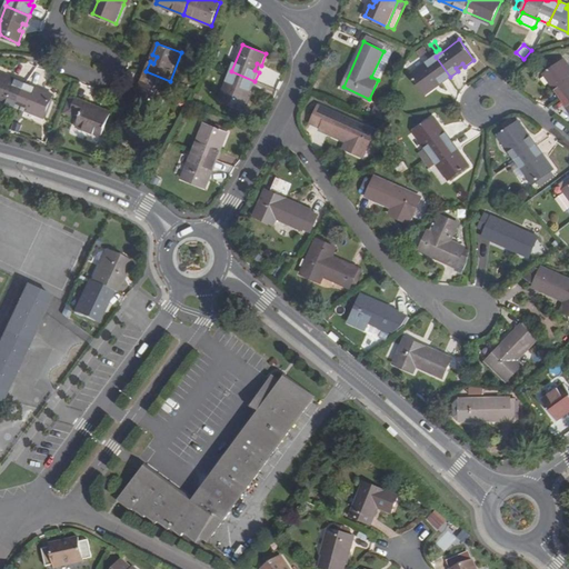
[(425,47),(418,51),(421,57),(428,51),(425,47)]
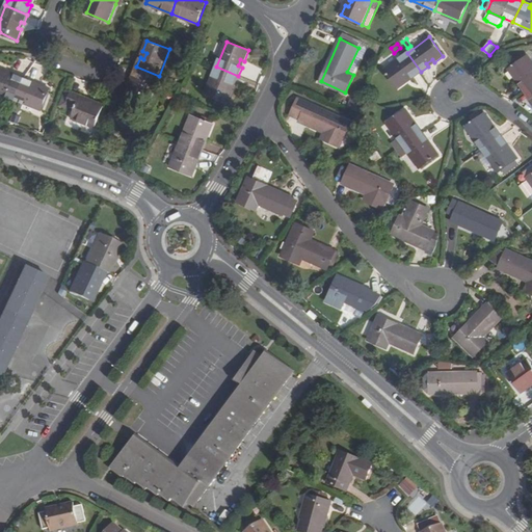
[(407,53),(384,69),(398,88),(408,81),(406,78),(410,75),(414,77),(421,72),(407,53)]
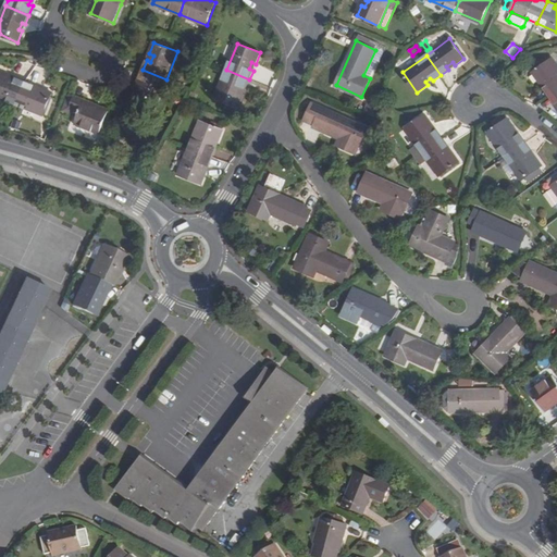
[(556,62),(554,58),(533,73),(551,96),(556,90),(556,62)]
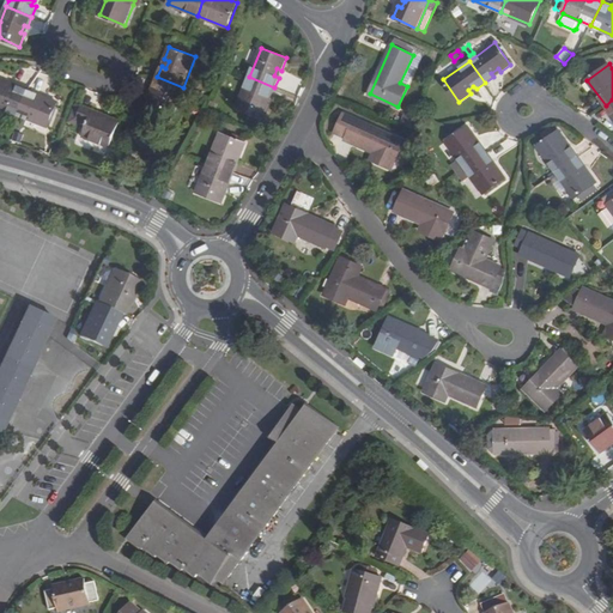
[(150,93),(145,105),(171,116),(183,87),(157,77),(152,86),(158,89),(155,96),(150,93)]
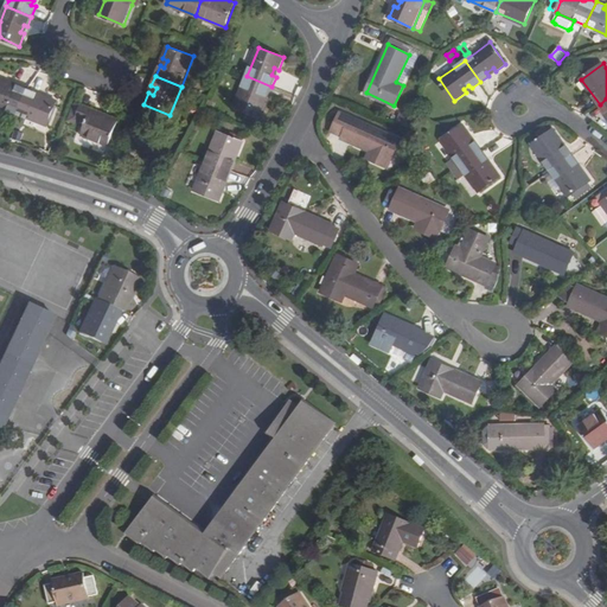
[(235,106),(260,115),(264,103),(260,101),(263,95),(268,96),(272,87),(247,76),(235,106)]
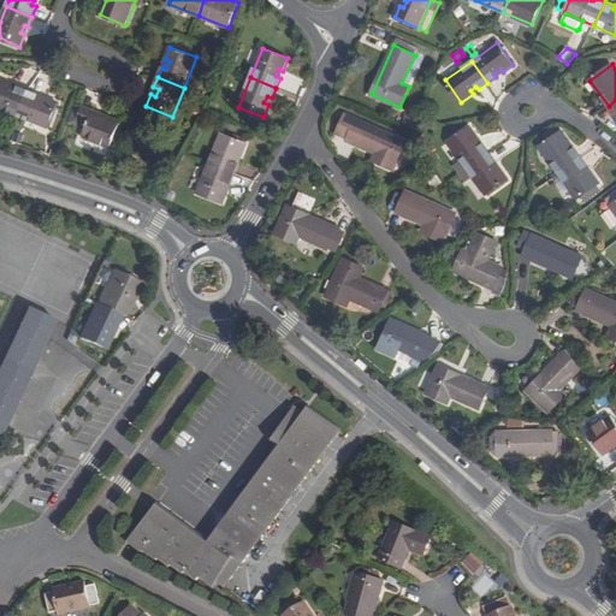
[(0,108),(17,116),(28,90),(17,86),(16,90),(9,88),(11,83),(0,78),(0,108)]
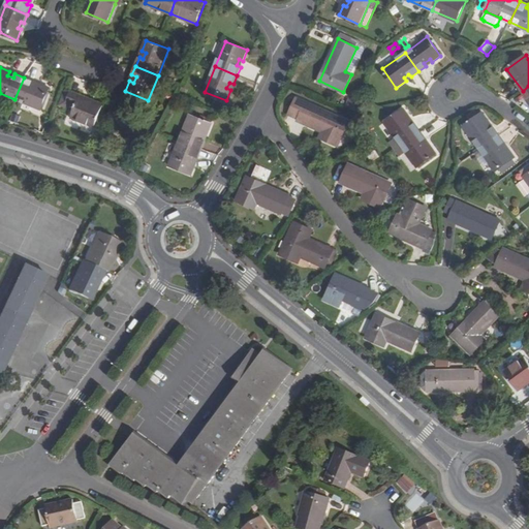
[(33,81),(24,78),(14,99),(41,110),(50,88),(39,83),(37,87),(31,85),(33,81)]
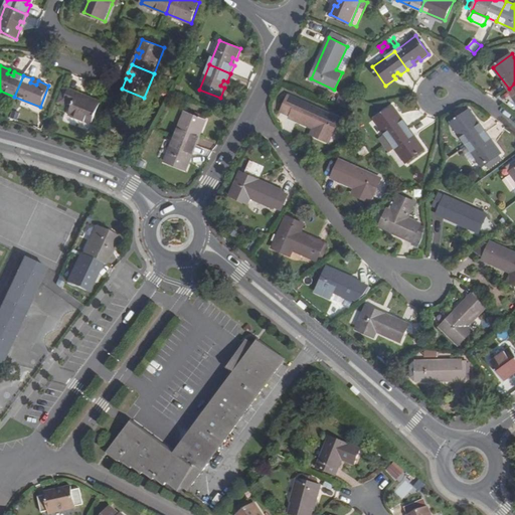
[(64,101),(68,90),(63,88),(57,103),(71,109),(73,104),(64,101)]
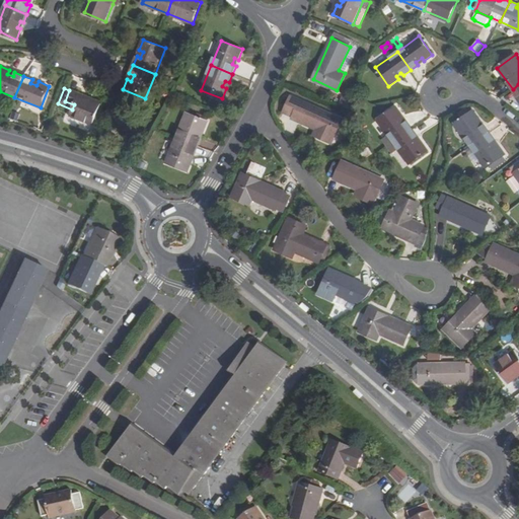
[(70,117),(93,126),(101,104),(78,95),(79,91),(70,88),(69,90),(65,101),(74,104),(72,109),(70,117)]
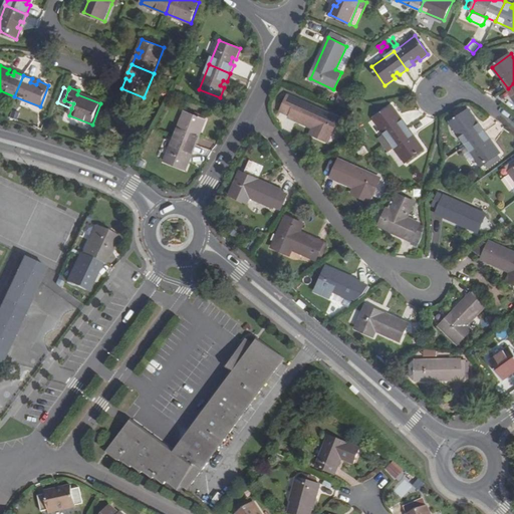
[(78,90),(77,94),(100,103),(101,100),(78,90)]
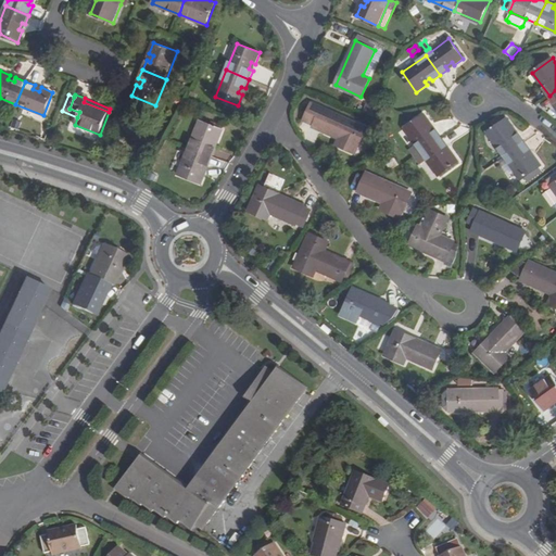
[(314,125),(314,127),(339,139),(343,140),(341,147),(355,153),(367,127),(313,102),(304,121),(314,125)]
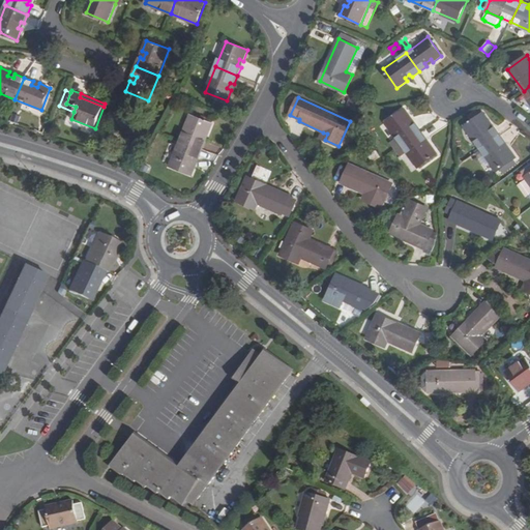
[(360,102),(350,98),(347,107),(357,111),(360,102)]
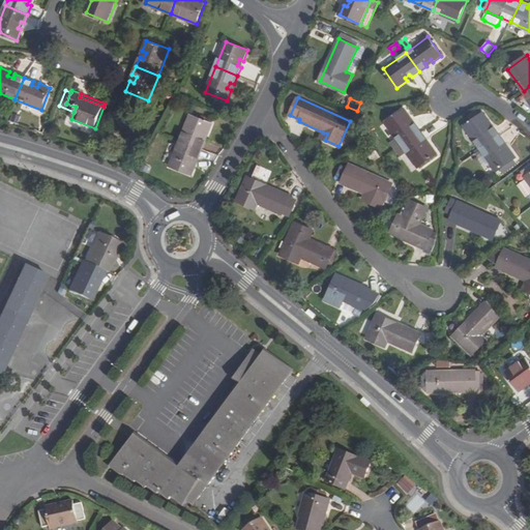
[(398,138),(403,145),(421,131),(416,124),(413,126),(409,121),(412,118),(406,110),(386,122),(398,138)]
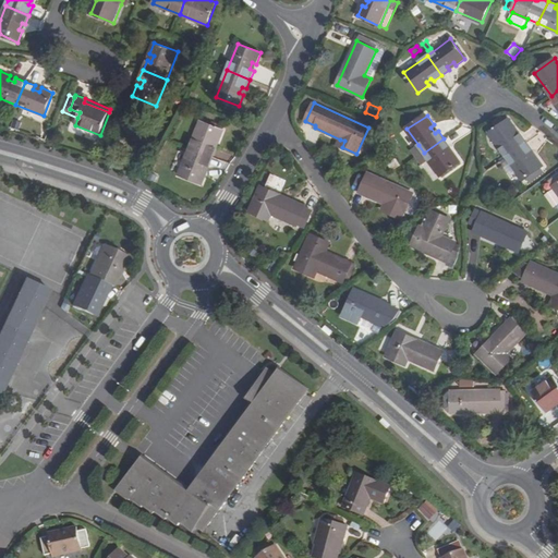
[(20,121),(14,119),(10,128),(16,130),(20,121)]
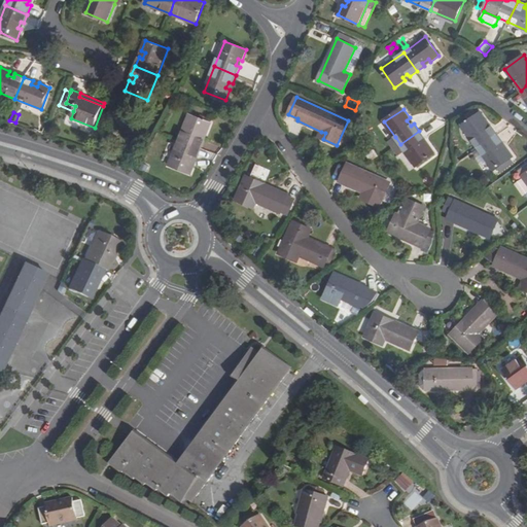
[(481,112),(462,126),(478,147),(497,134),(492,127),(488,129),(485,124),(488,120),(481,112)]
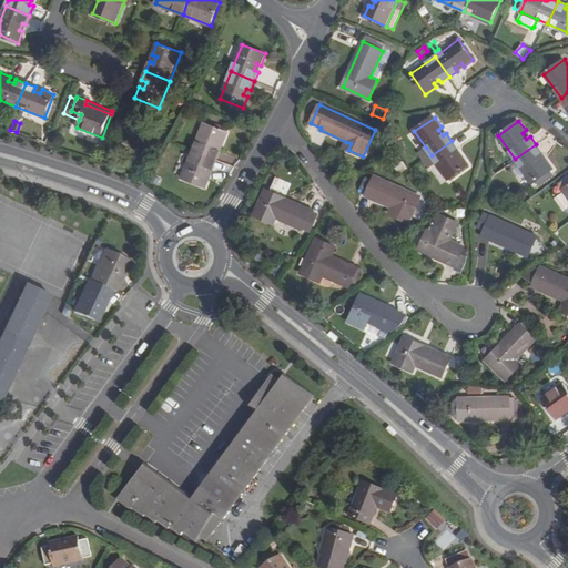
[(204,123),(193,151),(217,160),(221,151),(217,150),(220,142),(224,144),(227,132),(204,123)]
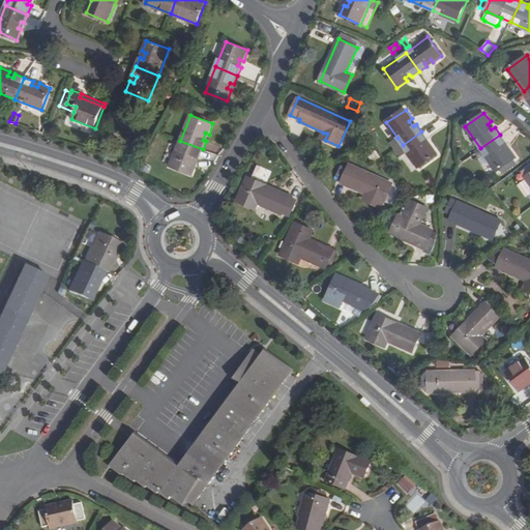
[(421,131),(403,145),(407,152),(419,168),(438,154),(431,145),(428,146),(424,141),(427,139),(421,131)]
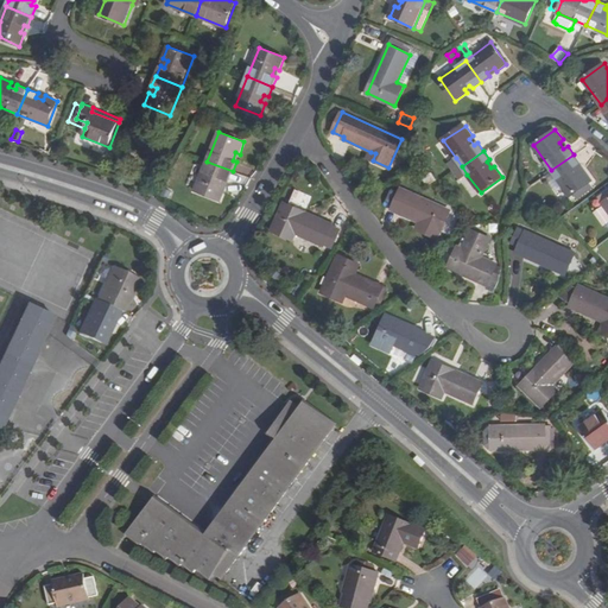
[(574,154),(551,170),(556,176),(563,187),(570,196),(591,181),(584,170),(580,172),(576,166),(581,163),(574,154)]
